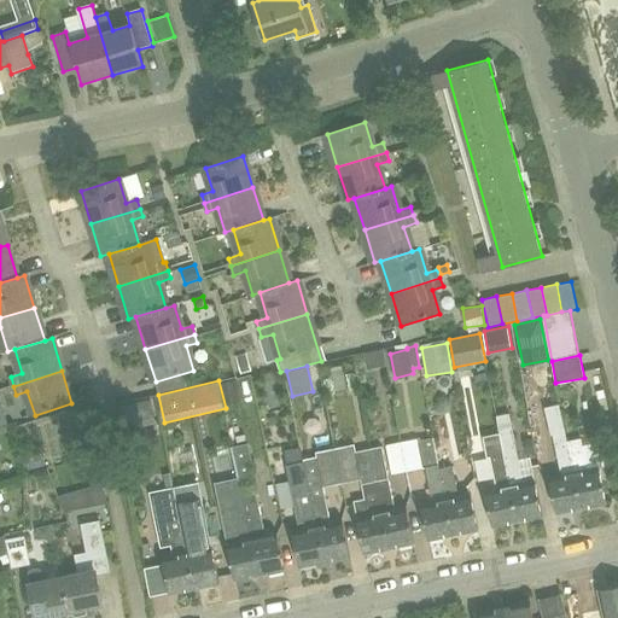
[(121,402),(123,427),(156,425),(153,400),(121,402)]
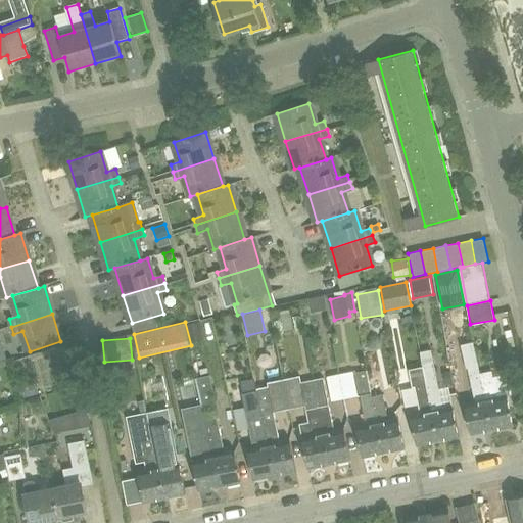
[(480,373),(474,341),(450,347),(455,371),(468,368),(469,376),(470,375),(475,401),(465,403),(471,434),(492,429),(480,373)]
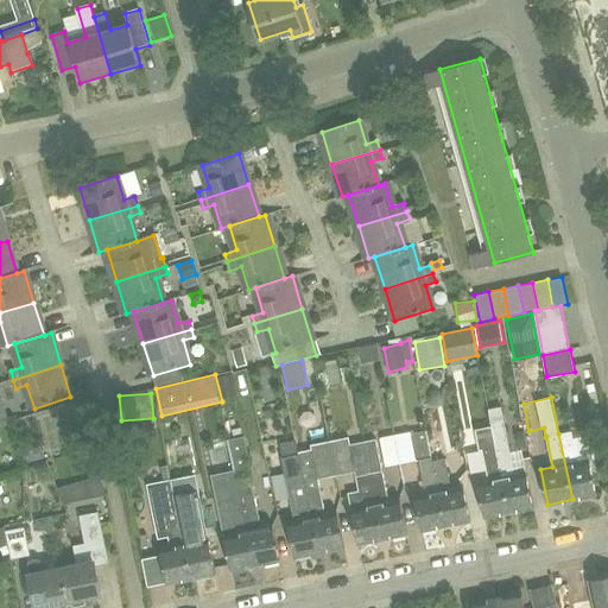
[(526,472),(515,474),(501,406),(488,409),(492,426),(498,455),(510,513),(533,507),(526,472)]
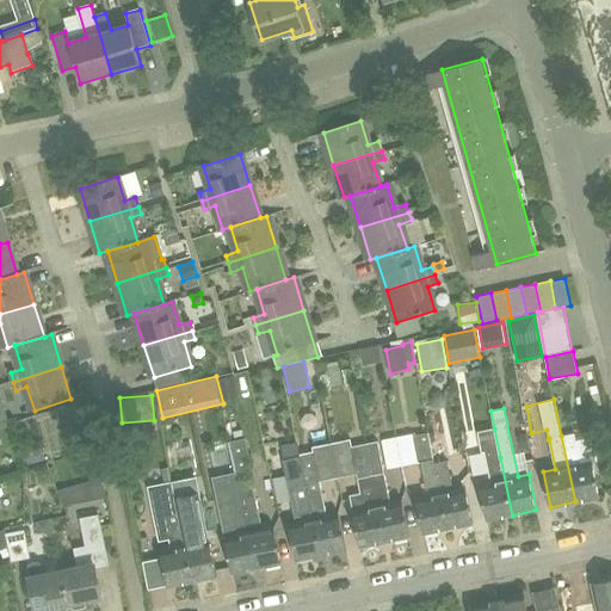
[(500,457),(494,429),(477,431),(481,452),(485,451),(491,482),(480,485),(487,520),(512,516),(500,457)]
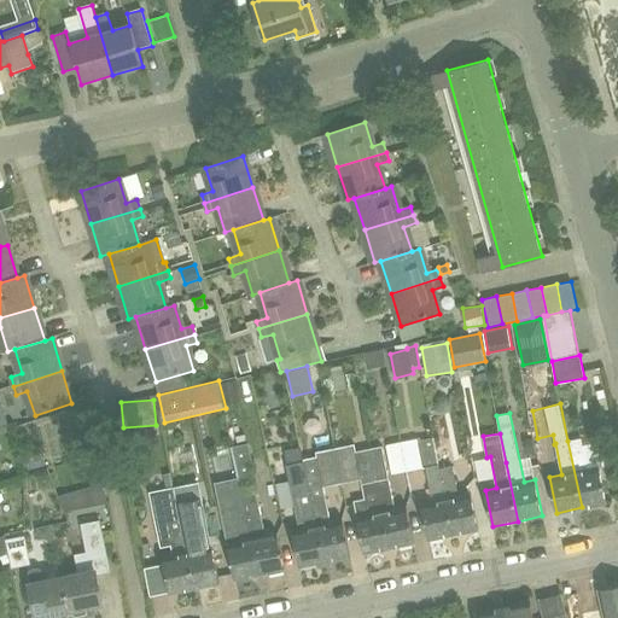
[(454,535),(441,468),(439,468),(433,438),(418,442),(423,468),(425,468),(427,481),(429,481),(433,501),(421,503),(429,540),(454,535)]
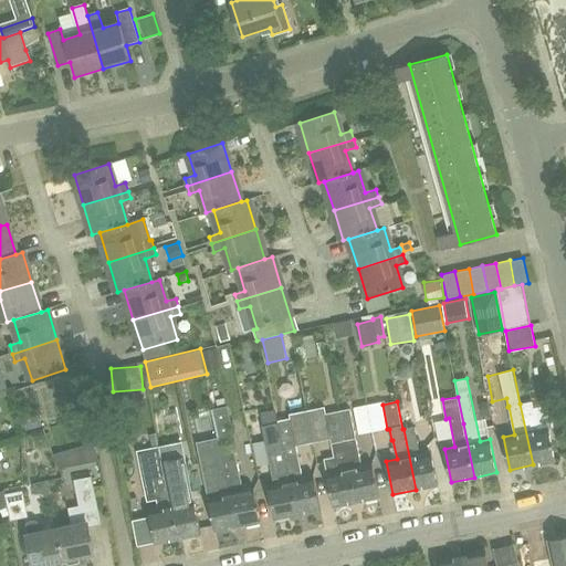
[(531,401),(520,404),(533,464),(555,460),(548,428),(537,430),(531,401)]
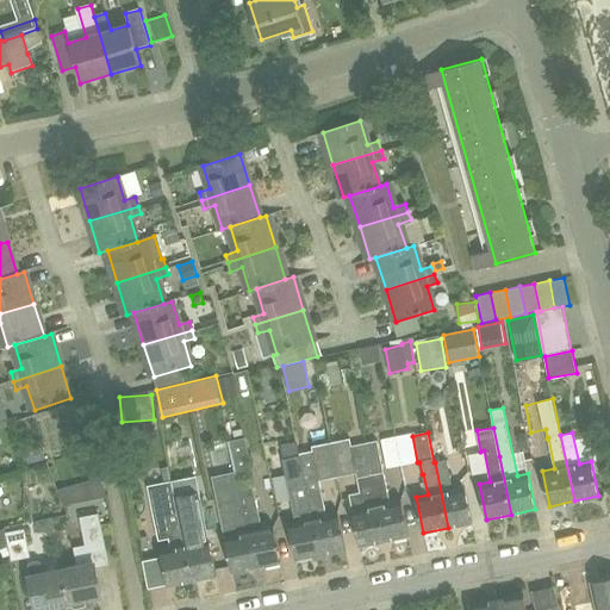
[(349,439),(332,442),(338,471),(355,467),(349,439)]
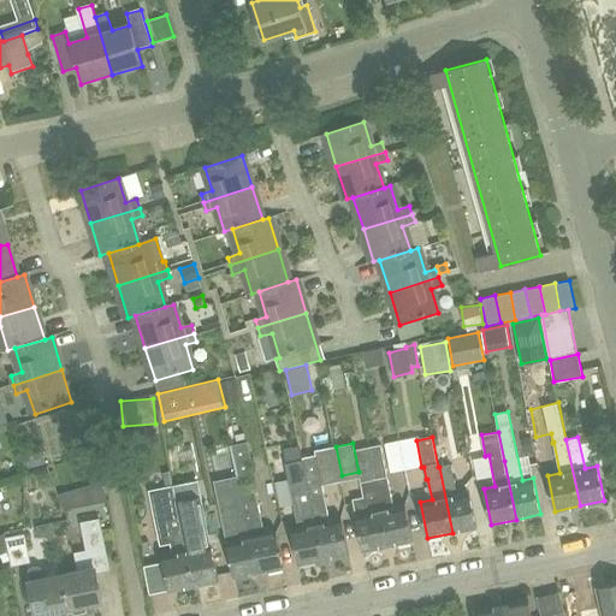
[(394,508),(380,445),(367,448),(374,479),(377,490),(388,546),(413,542),(406,505),(394,508)]
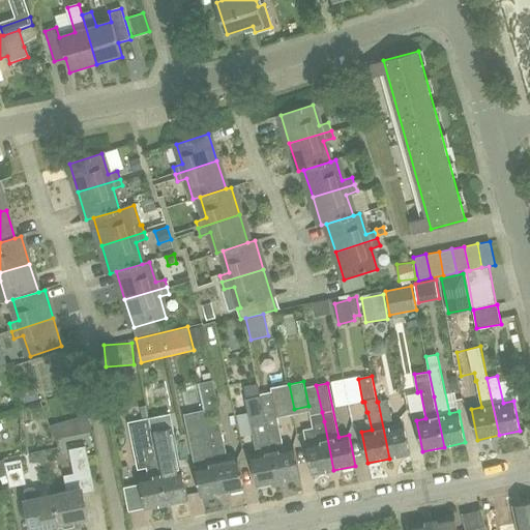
[(284,448),(277,417),(295,414),(294,409),(289,384),(271,387),(272,391),(261,393),(268,432),(278,481),(300,477),(293,446),(284,448)]
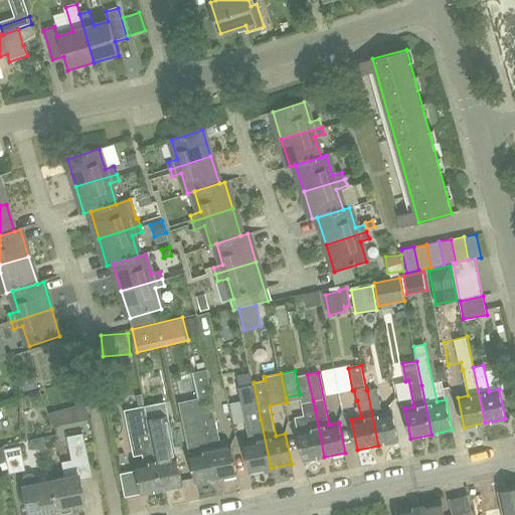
[(73,380),(64,383),(66,393),(75,390),(73,380)]
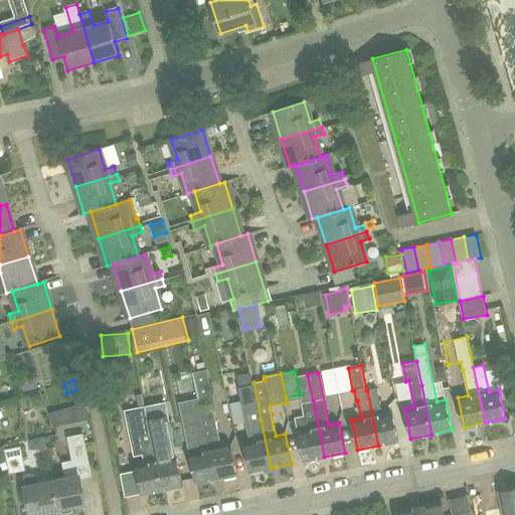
[(252,384),(239,387),(250,441),(243,442),(249,472),(271,468),(261,419),(253,382),(252,382),(252,384)]
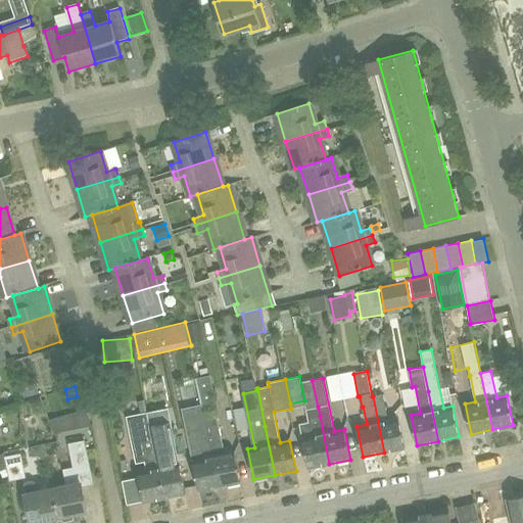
[(383,394),(373,396),(384,453),(405,447),(398,418),(388,420),(384,401),(383,394)]
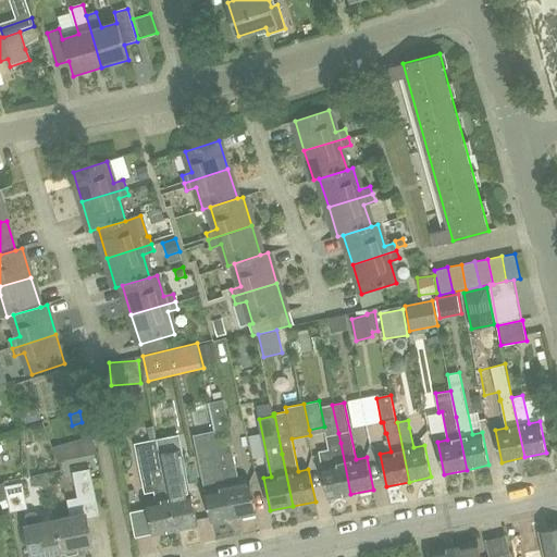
[(238,483),(234,465),(235,465),(227,429),(217,431),(218,438),(223,466),(234,518),(257,514),(250,481),(238,483)]
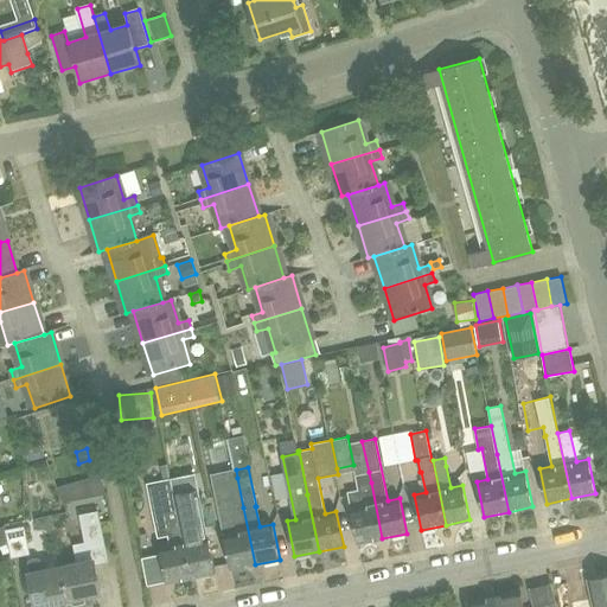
[(351,508),(350,508),(357,543),(382,538),(371,483),(369,472),(355,475),(358,490),(347,492),(351,508)]
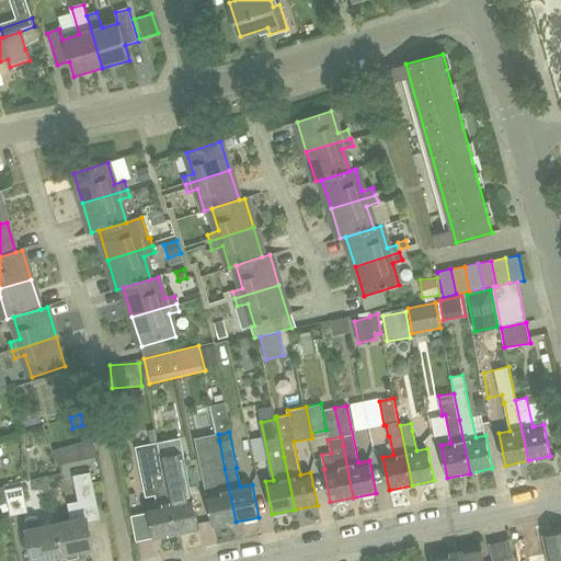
[(96,456),(93,441),(81,444),(84,459),(96,456)]
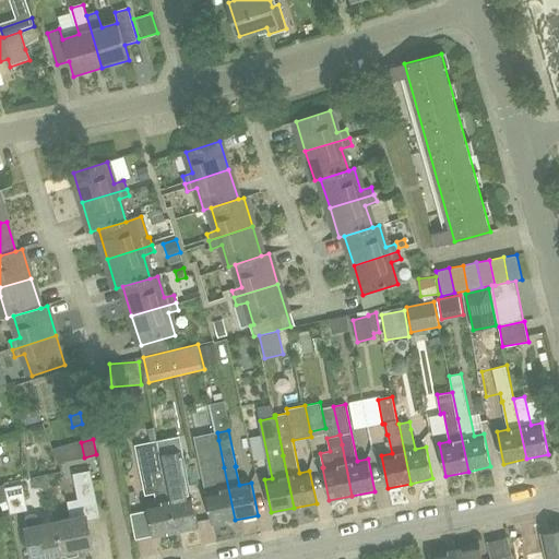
[(235,520),(224,467),(218,440),(198,444),(207,491),(205,492),(212,524),(235,520)]
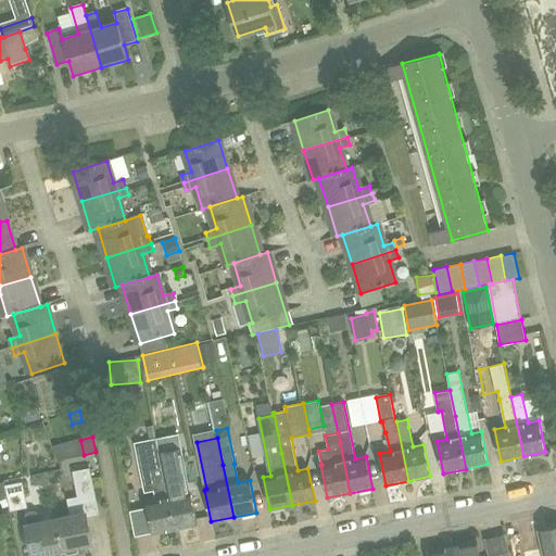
[(156,500),(146,502),(153,533),(175,529),(164,478),(160,455),(156,439),(134,443),(144,493),(155,491),(156,500)]
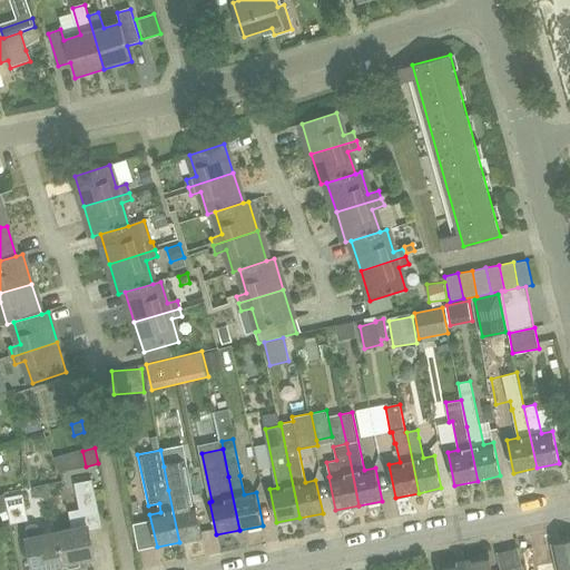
[(164,467),(168,490),(179,542),(202,538),(195,504),(192,505),(183,462),(164,467)]
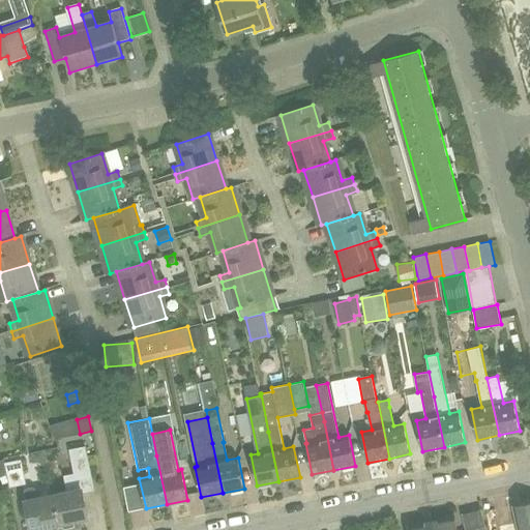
[(67,492),(54,495),(60,523),(61,523),(62,526),(65,528),(74,527),(76,523),(75,520),(88,518),(83,493),(94,490),(86,446),(69,449),(78,490),(67,492)]
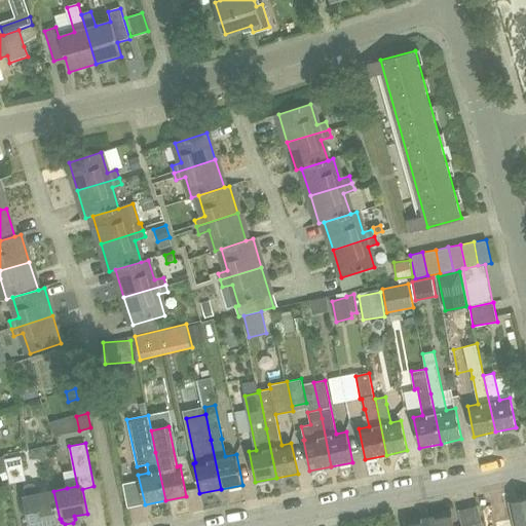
[(7,470),(6,471),(9,483),(26,480),(22,455),(5,459),(7,470)]
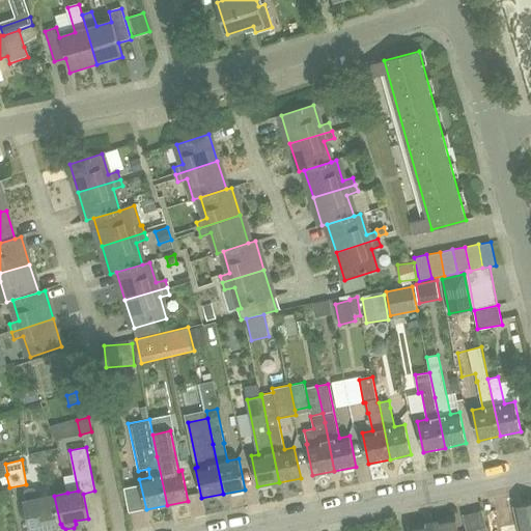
[(39,499),(38,497),(38,493),(37,491),(36,488),(32,487),(30,487),(28,488),(26,491),(24,493),(24,495),(25,502),(26,501),(31,530),(45,527),(46,530),(47,530),(56,530),(57,530),(59,527),(58,524),(60,524),(54,496),(39,499)]
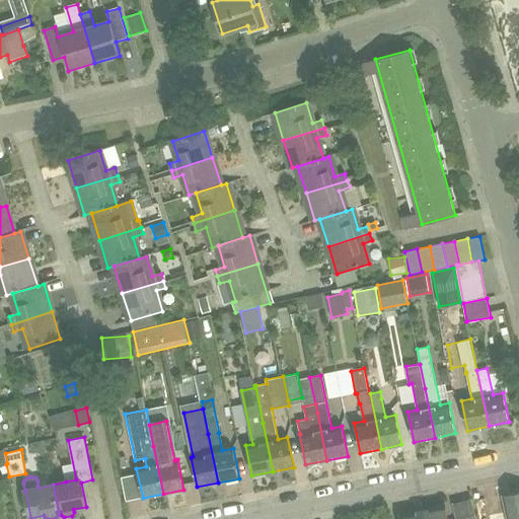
[(506,514),(490,517),(490,518),(518,518),(518,490),(515,491),(514,494),(511,494),(503,496),(503,500),(506,514)]
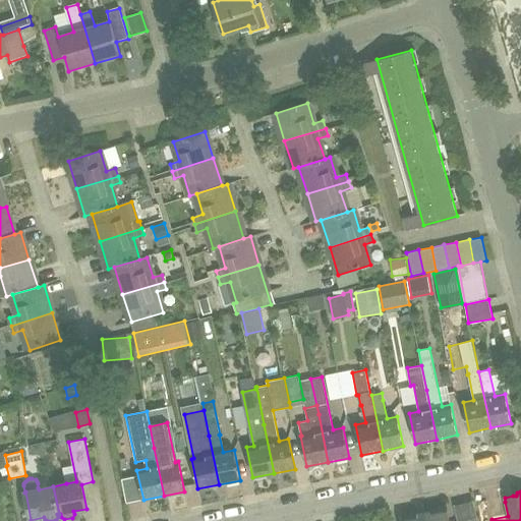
[(451,520),(448,507),(425,511),(427,520),(451,520)]
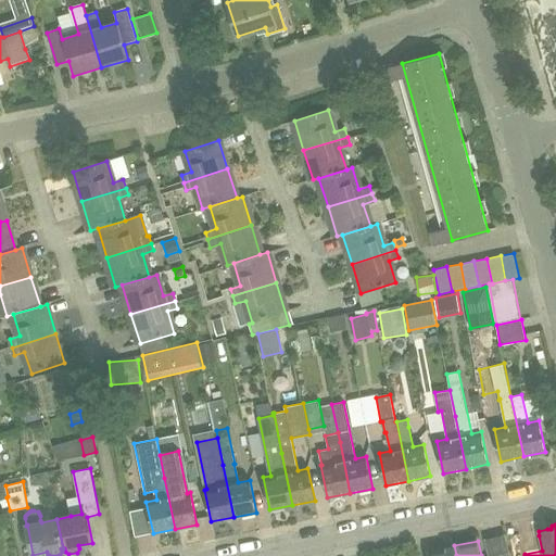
[(456,555),(454,545),(430,550),(431,555),(456,555)]
